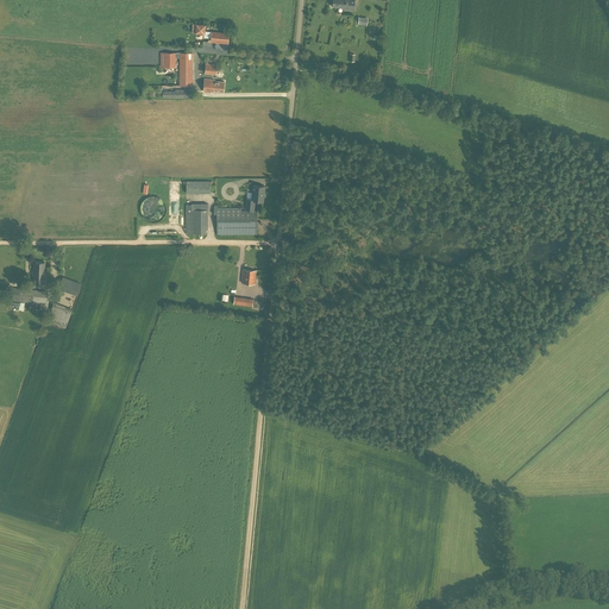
[(333,0),(333,6),(343,7),(343,10),(353,10),(353,0),(333,0)]
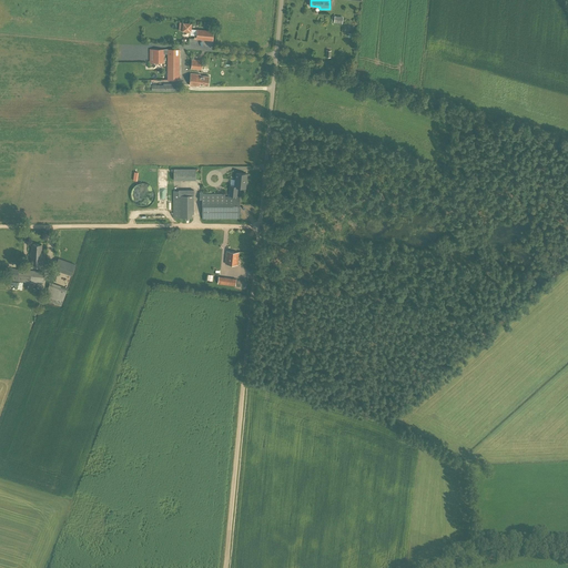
[(192,23),(183,22),(182,31),(191,32),(192,23)]
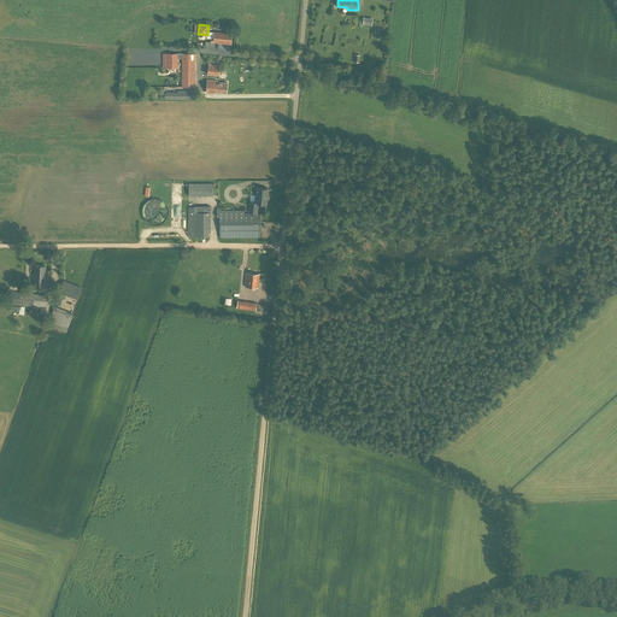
[(215,39),(213,43),(231,45),(233,35),(207,31),(206,39),(215,39)]
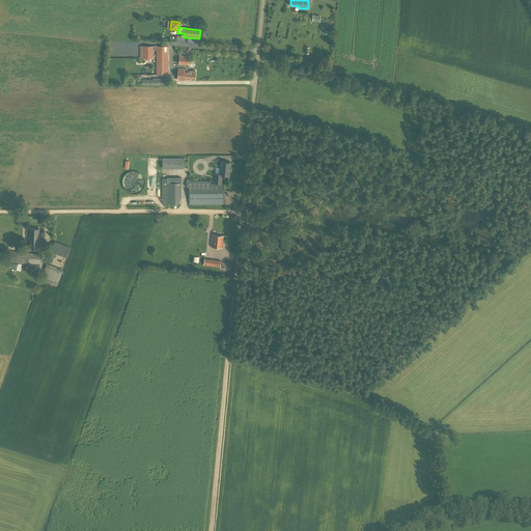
[(154,50),(157,50),(157,75),(167,75),(168,47),(140,46),(140,58),(141,59),(141,60),(143,60),(143,58),(154,58),(154,50)]
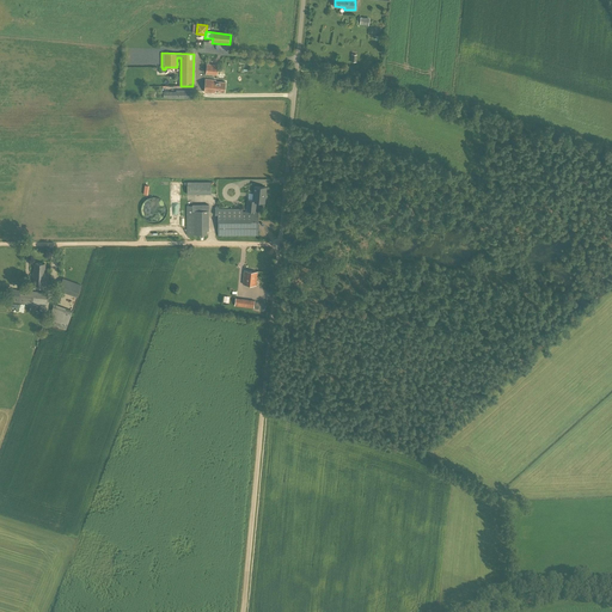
[(207,63),(206,74),(218,75),(219,65),(207,63)]
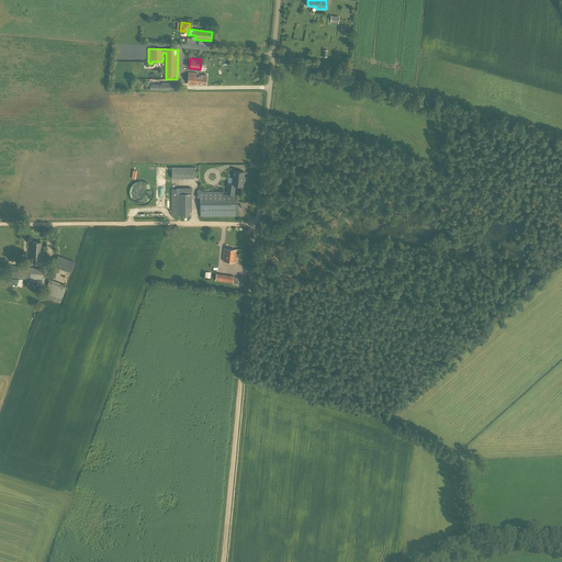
[(189,72),(188,85),(194,85),(194,83),(206,85),(208,75),(198,74),(189,72)]
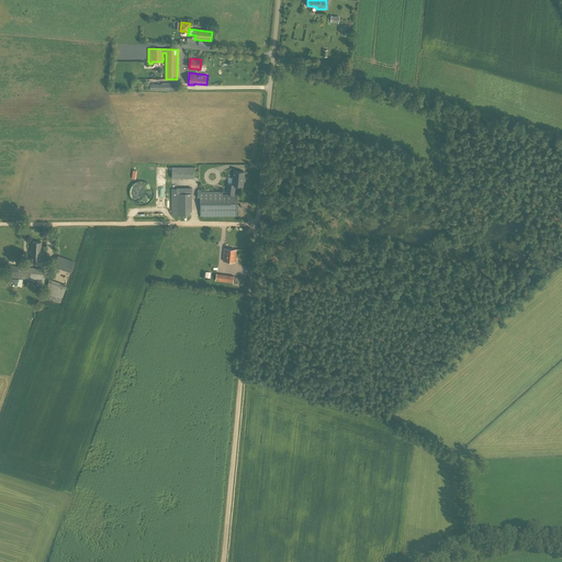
[(194,167),(171,167),(171,178),(194,178),(194,167)]
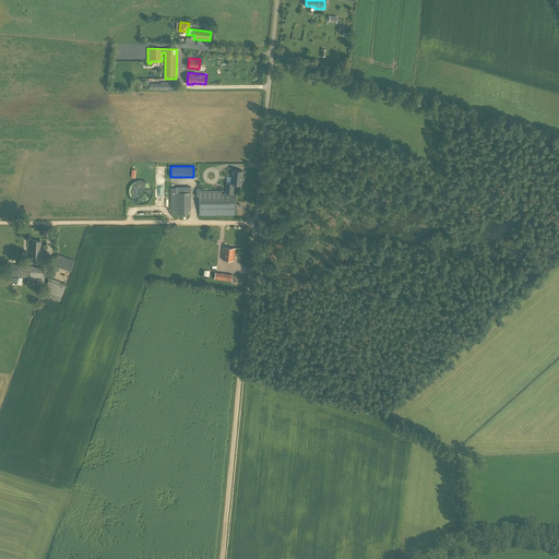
[(242,170),(233,169),(230,183),(241,185),(242,170)]
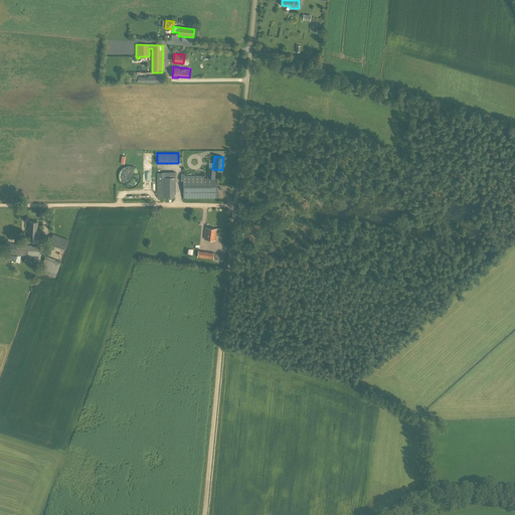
[(119,174),(119,177),(119,181),(121,184),(124,186),(128,187),(131,187),(135,186),(138,184),(140,181),(141,178),(140,174),(139,171),(136,168),(133,166),(130,166),(126,166),(123,168),(120,171),(119,174)]
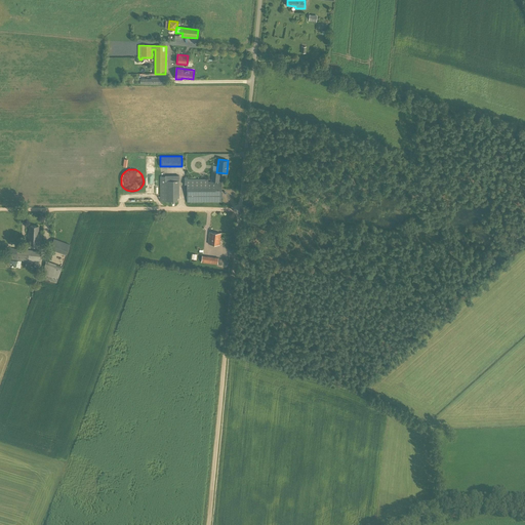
[(160,201),(177,201),(177,198),(179,198),(179,175),(165,175),(165,176),(163,176),(160,176),(160,201)]
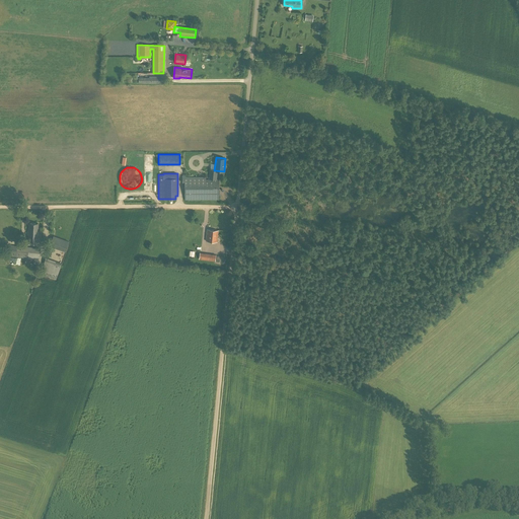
[(184,175),(184,200),(219,200),(219,178),(207,179),(207,175),(184,175)]
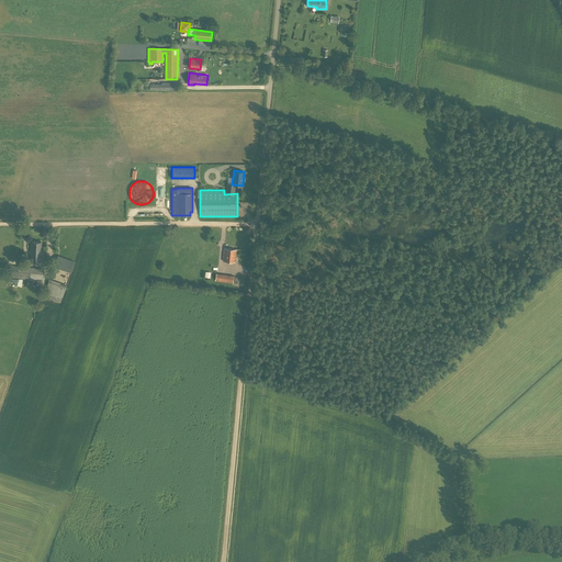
[(32,242),(31,249),(30,261),(42,262),(42,249),(41,249),(42,243),(32,242)]
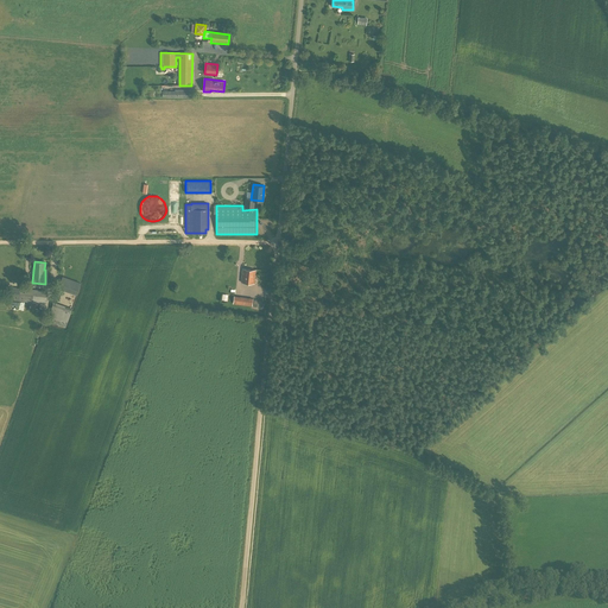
[(241,283),(254,284),(255,270),(242,268),(241,283)]
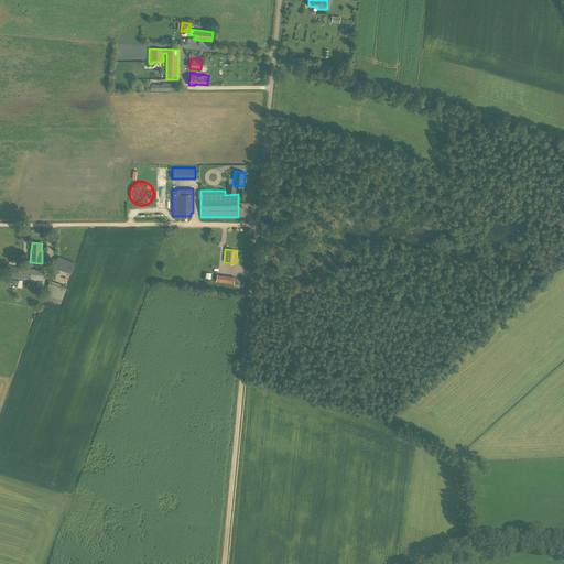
[(54,267),(71,273),(75,262),(57,257),(54,267)]
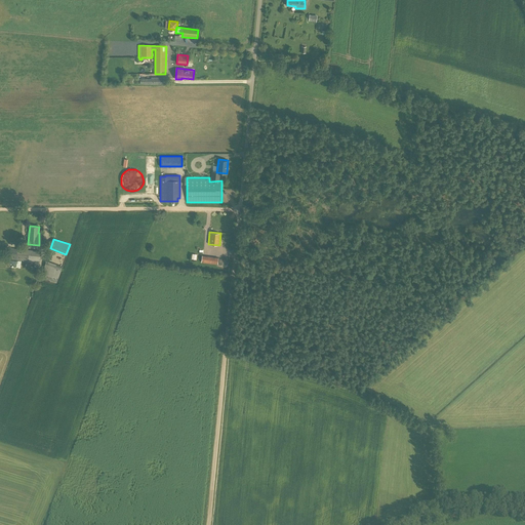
[(9,259),(40,263),(41,251),(11,248),(9,259)]
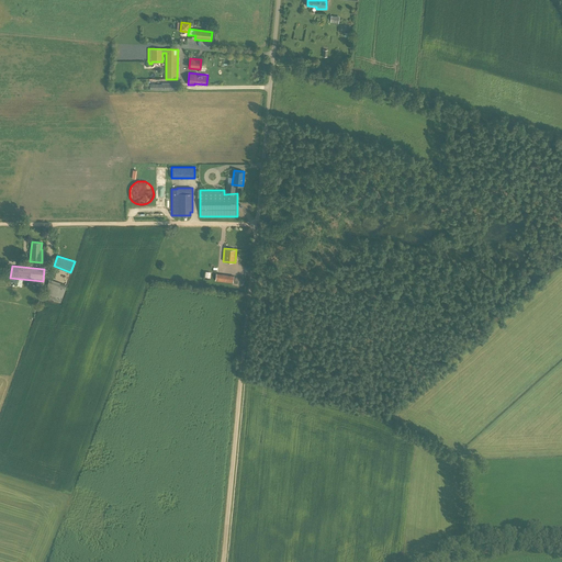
[(215,281),(216,281),(221,282),(234,283),(234,276),(216,273),(215,281)]
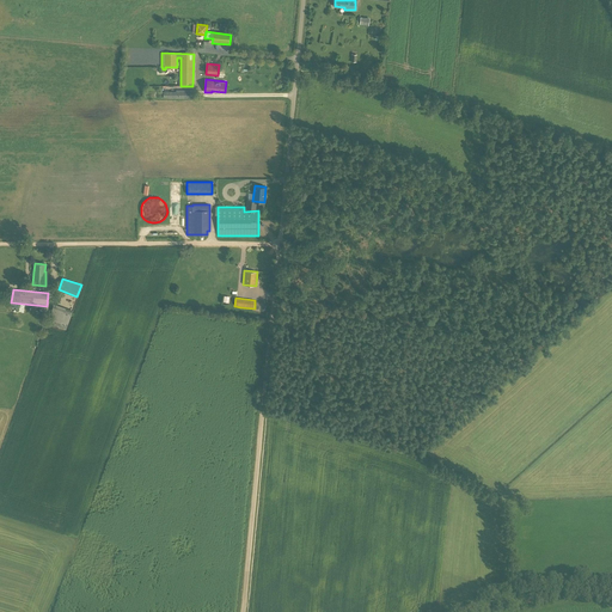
[(73,311),(54,304),(47,323),(66,330),(73,311)]
